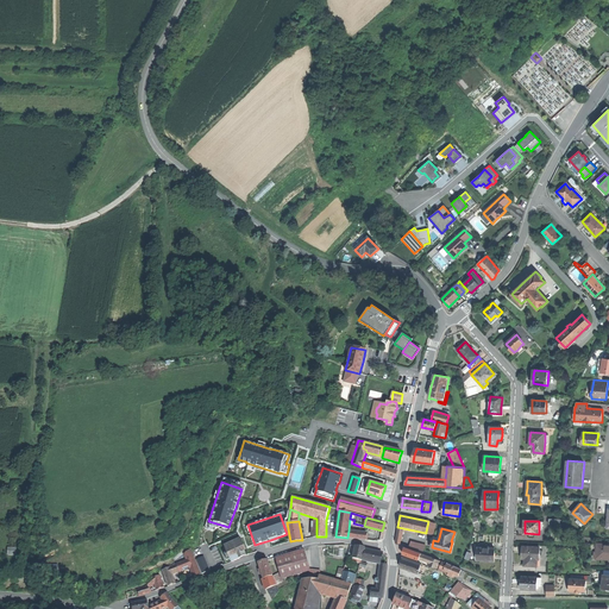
[(221,546),(230,564),(237,560),(245,557),(243,553),(245,552),(238,538),(221,546)]
